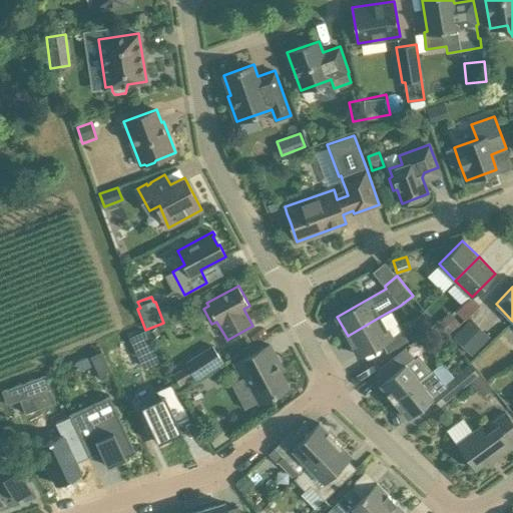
[(449,310),(437,321),(449,334),(461,323),(449,310)]
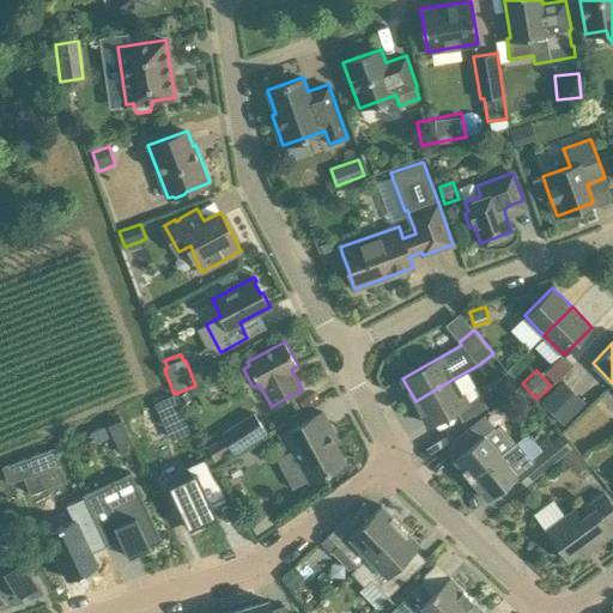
[(507,374),(495,384),(505,396),(517,386),(507,374)]
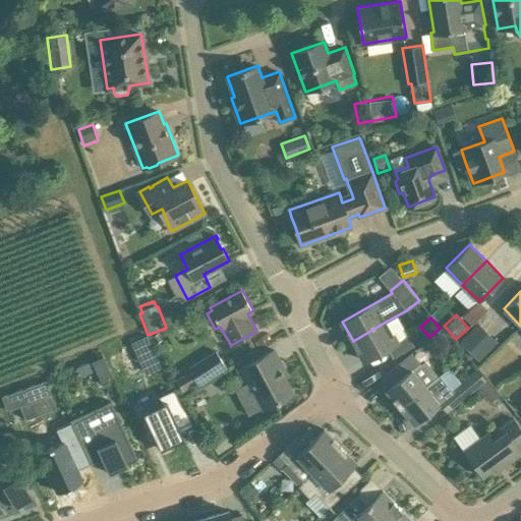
[(386,322),(353,341),(363,360),(387,347),(393,358),(414,346),(408,335),(397,341),(386,322)]
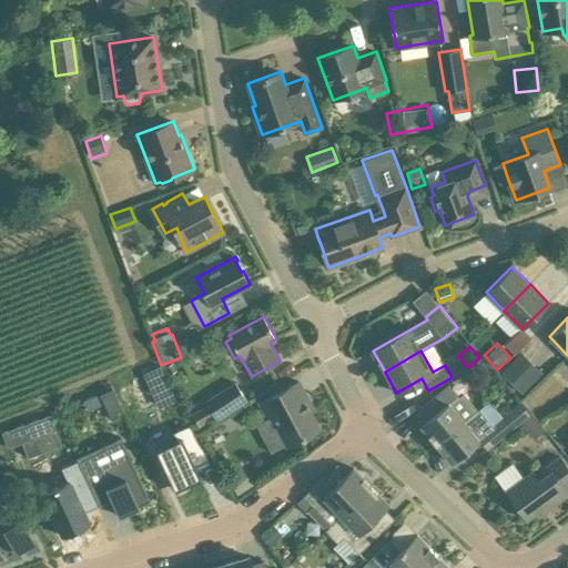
[(521,354),(503,374),(523,393),(541,374),(521,354)]
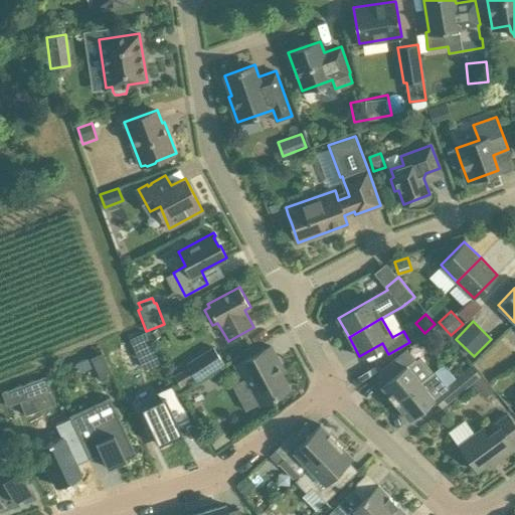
[(161,327),(150,333),(154,340),(165,334),(161,327)]
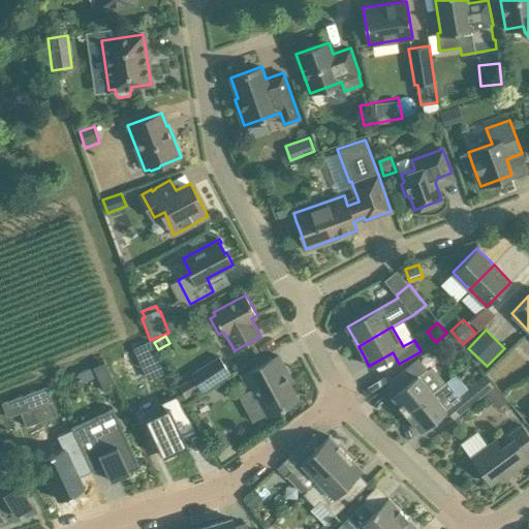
[(152,348),(136,354),(148,379),(163,372),(152,348)]
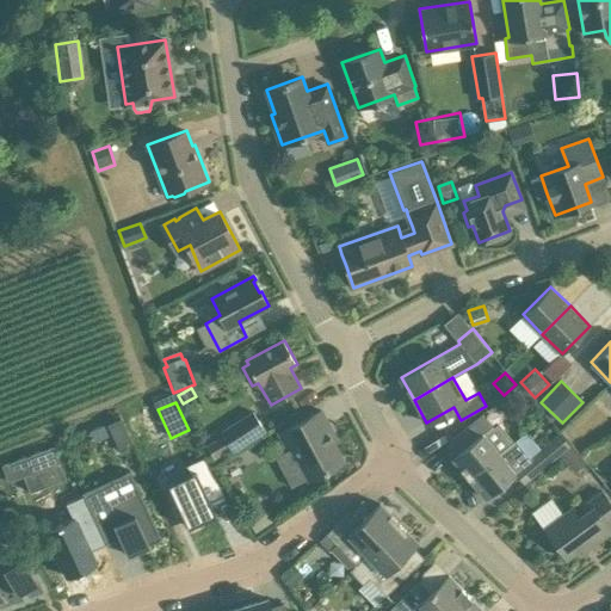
[(288,449),(276,456),(283,468),(291,485),(308,476),(309,479),(343,461),(327,431),(332,429),(321,409),(279,432),(288,449)]
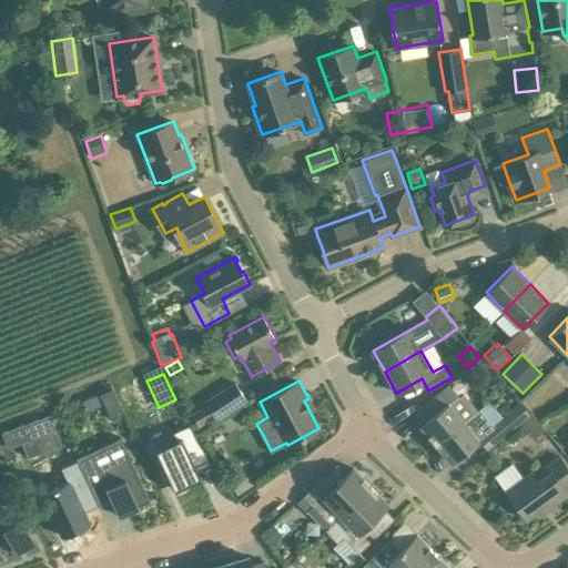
[(421,425),(436,444),(477,409),(463,393),(459,396),(450,384),(415,412),(416,413),(417,412),(425,421),(421,425)]
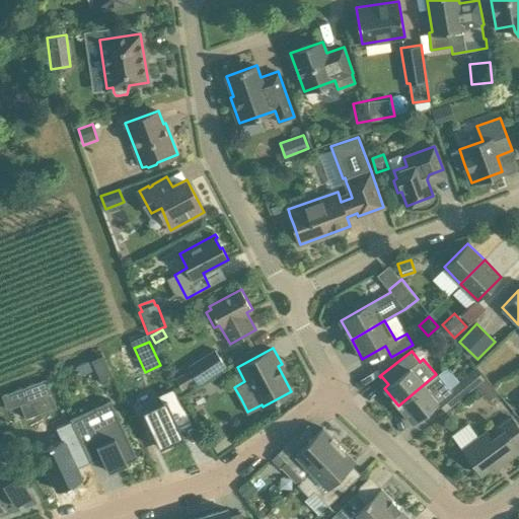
[(226,368),(215,352),(187,370),(189,372),(175,380),(183,392),(196,384),(198,386),(226,368)]
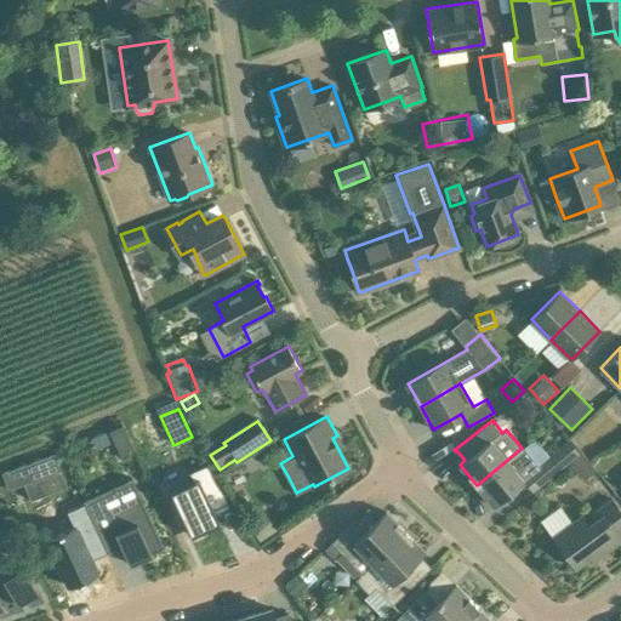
[(123,423),(108,431),(121,457),(135,451),(123,423)]
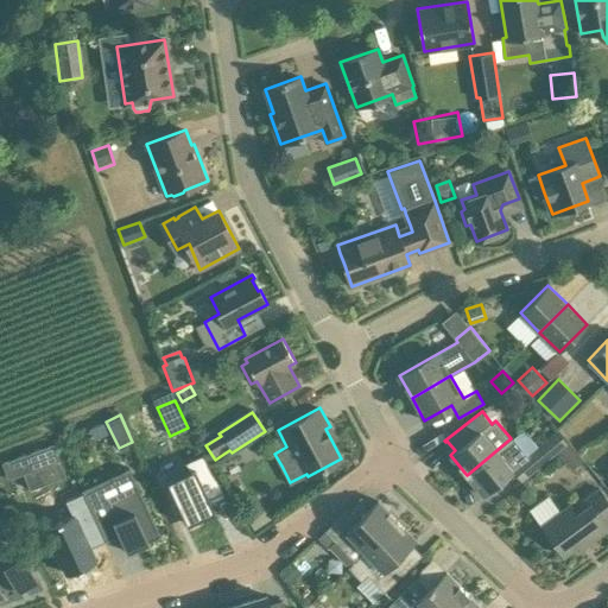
[(536,449),(530,454),(540,466),(568,443),(557,431),(536,449)]
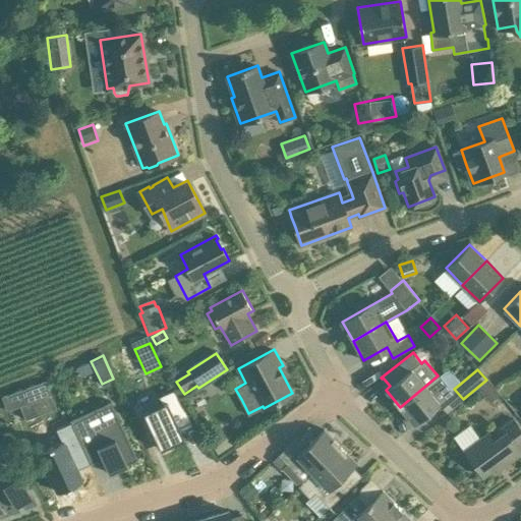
[(438,375),(400,407),(414,424),(440,404),(432,394),(447,382),(441,373),(438,375)]
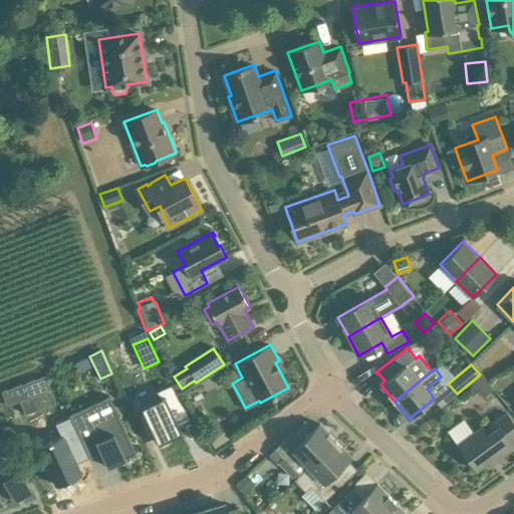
[(20,401),(20,402),(25,414),(55,403),(48,382),(45,375),(2,392),(7,405),(20,401)]
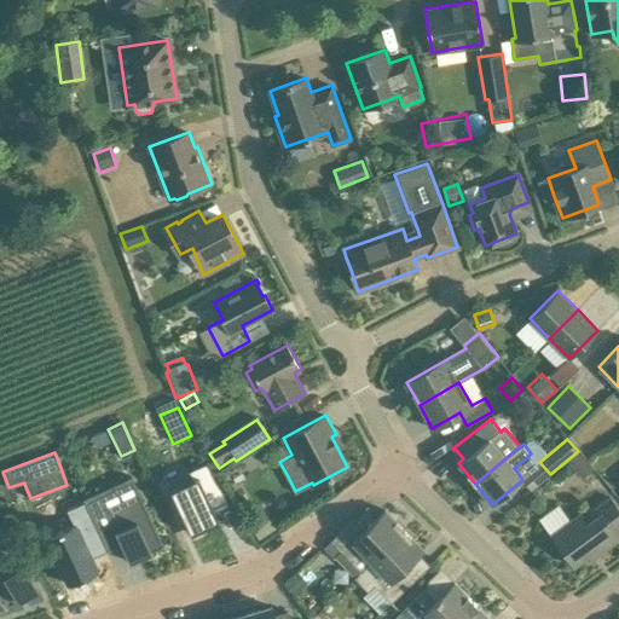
[(578,452),(568,463),(583,478),(594,468),(578,452)]
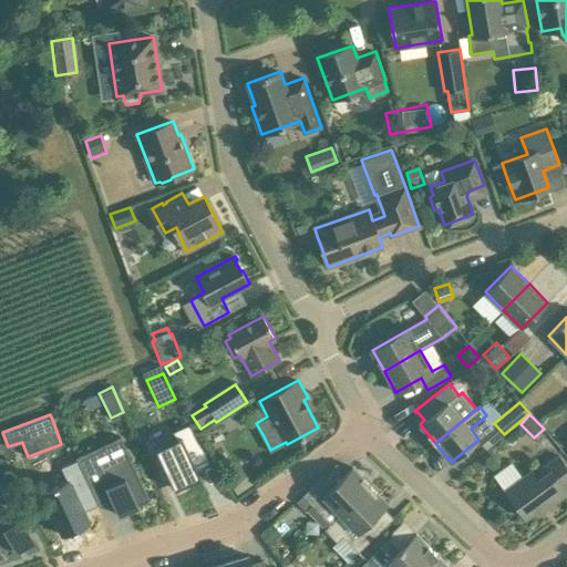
[(209,457),(195,435),(189,422),(188,423),(172,431),(175,439),(155,449),(174,488),(200,476),(197,468),(195,464),(207,459),(209,457)]
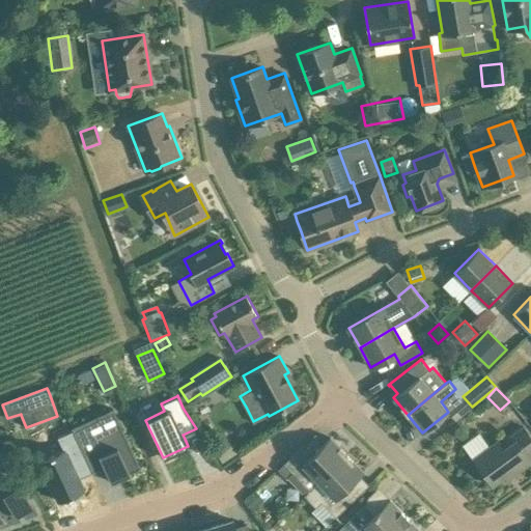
[(83,421),(71,426),(73,430),(76,436),(87,430),(83,421)]
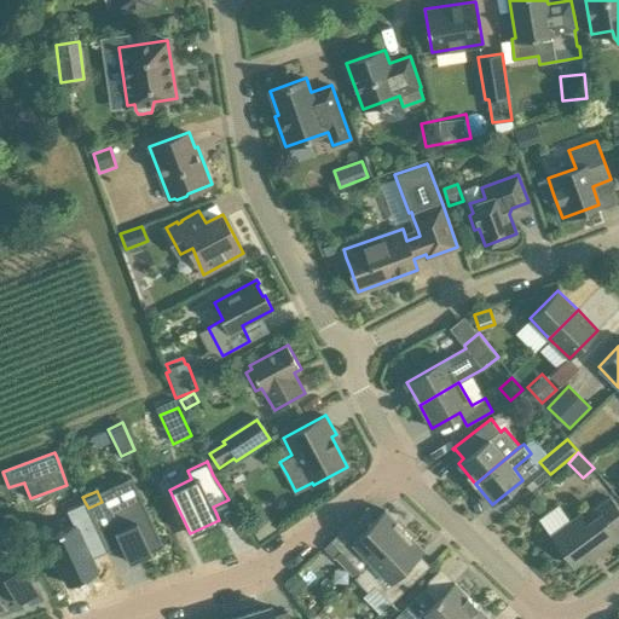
[(139,493),(105,508),(128,560),(162,544),(139,493)]
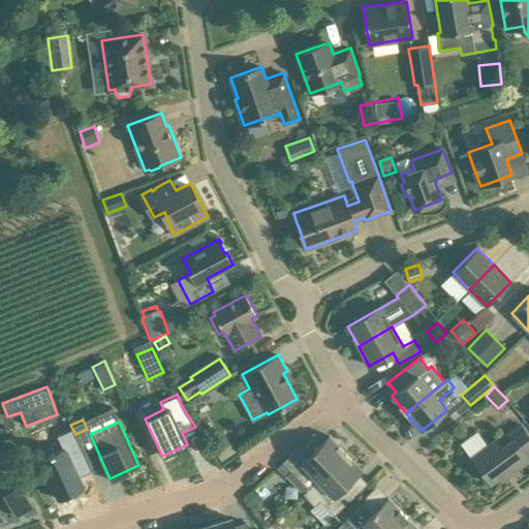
[(488,445),(471,457),(491,484),(508,470),(511,473),(528,460),(528,459),(526,456),(528,453),(528,435),(522,425),(498,442),(496,439),(488,445)]
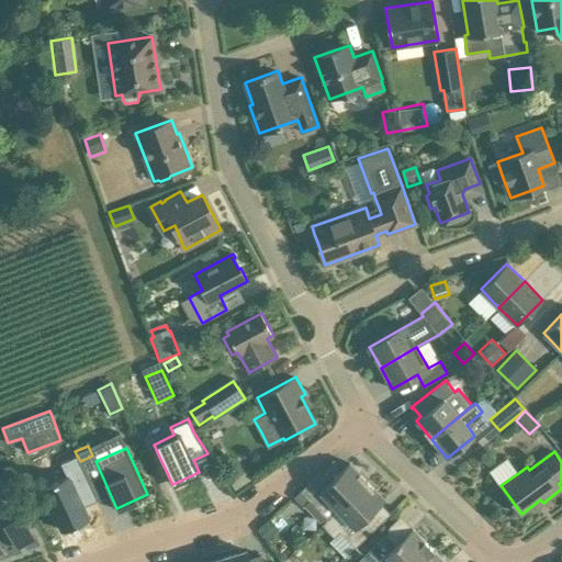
[(80,461),(77,456),(62,463),(67,475),(43,487),(63,529),(89,517),(83,506),(98,499),(80,461)]
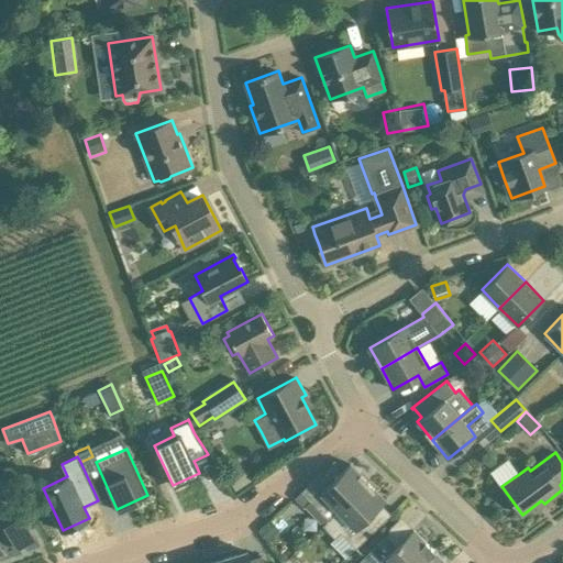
[(321,472),(294,498),(304,508),(305,507),(322,526),(367,482),(350,463),(331,482),(321,472)]
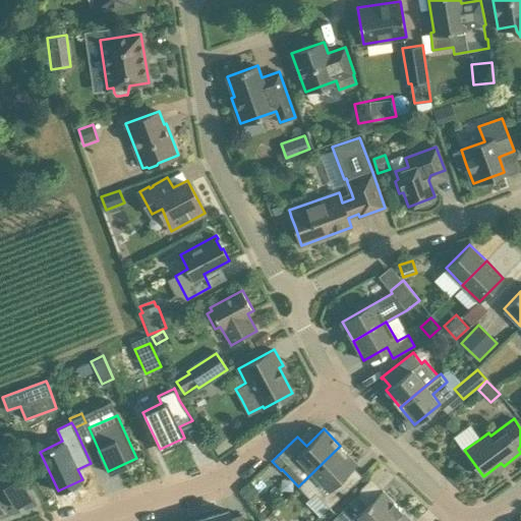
[(209,438),(218,453),(232,445),(223,429),(209,438)]
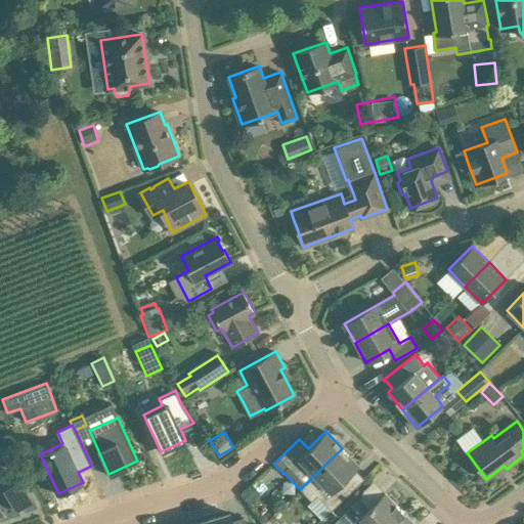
[(358,466),(342,448),(300,489),(311,500),(308,505),(322,519),(350,492),(341,482),(358,466)]
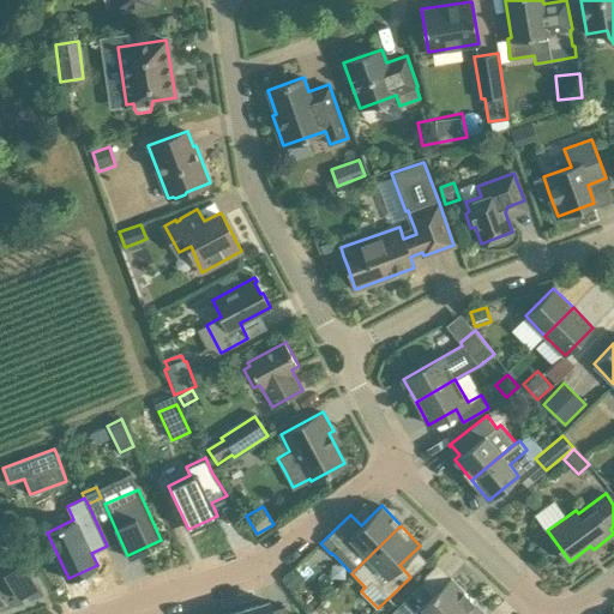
[(19,553),(0,565),(0,594),(2,599),(14,591),(18,597),(38,585),(19,553)]
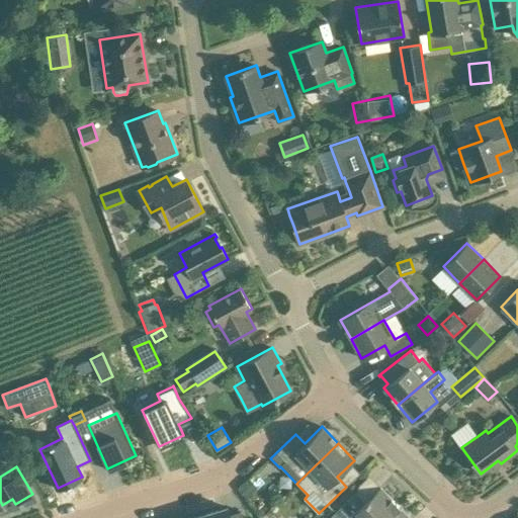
[(248,478),(237,489),(246,498),(257,487),(248,478)]
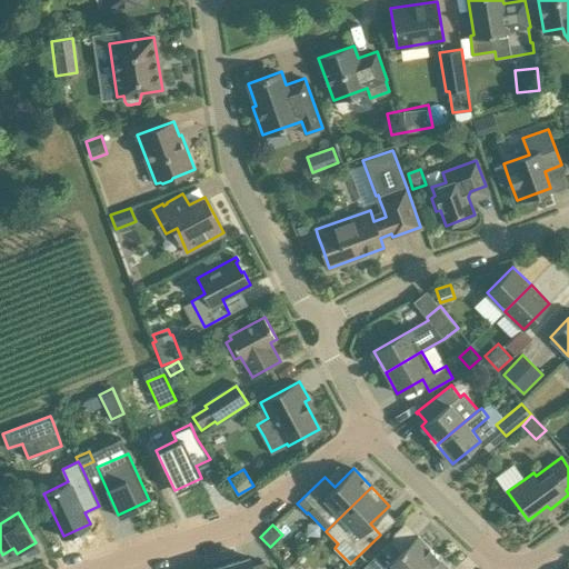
[(360,568),(417,568),(435,552),(418,535),(400,551),(390,541),(360,568)]
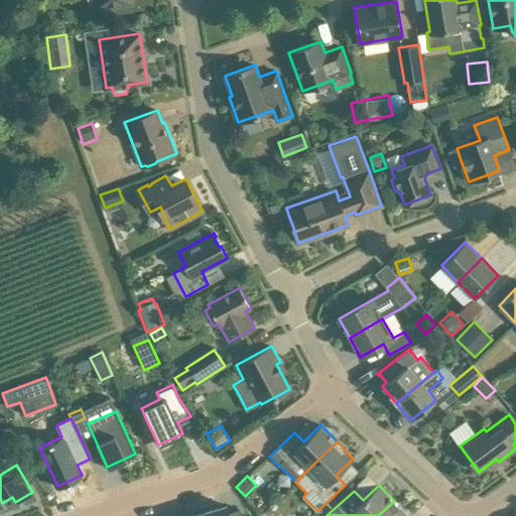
[(378,515),(408,515),(394,501),(378,515)]
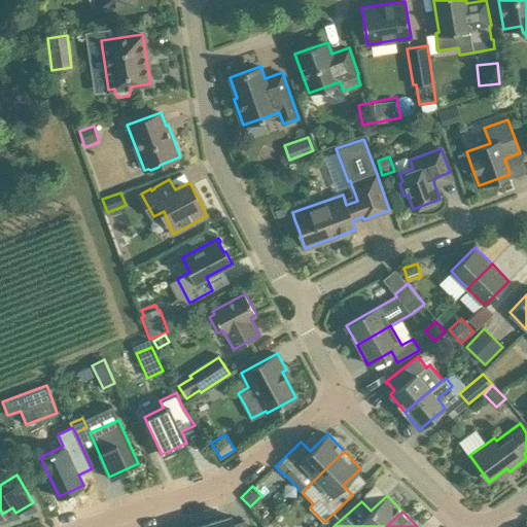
[(230,516),(207,523),(207,526),(246,526),(245,520),(233,523),(230,516)]
